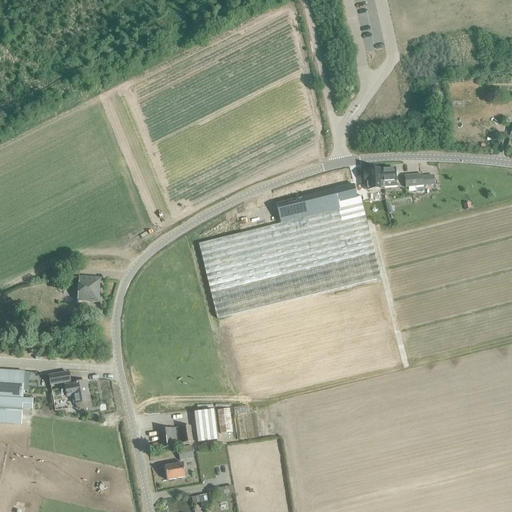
[(395,169),(382,170),(384,187),(396,187),(395,177),(396,177),(397,176),(397,173),(396,172),(395,172),(395,169)]
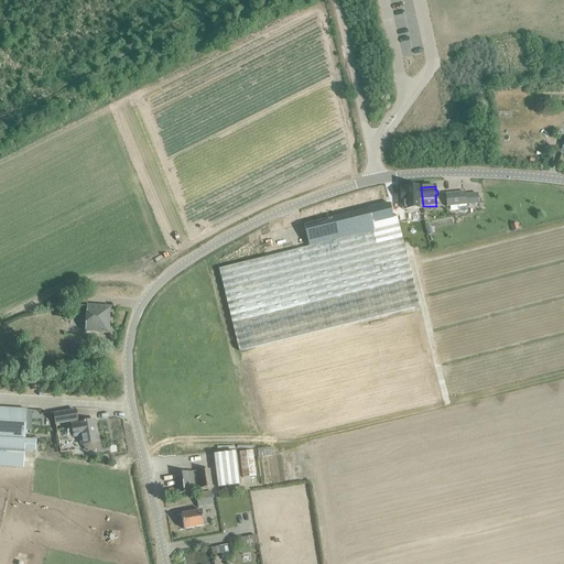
[(422,206),(423,206),(421,187),(400,188),(400,203),(401,203),(402,203),(403,210),(423,208),(422,206)]
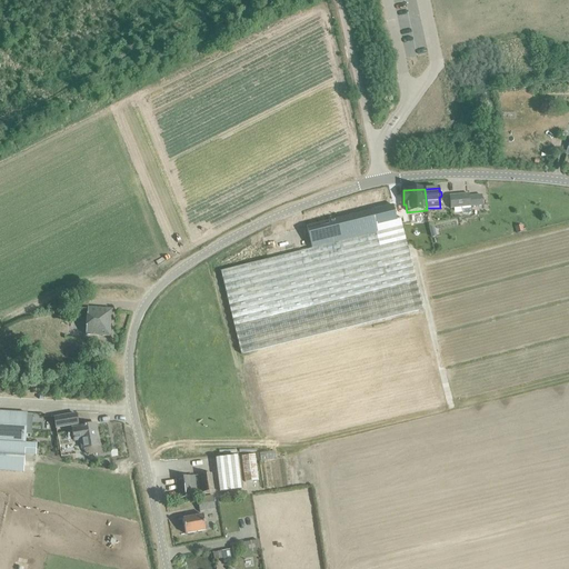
[(469,195),(449,196),(450,208),(470,207),(469,197),(469,195)]
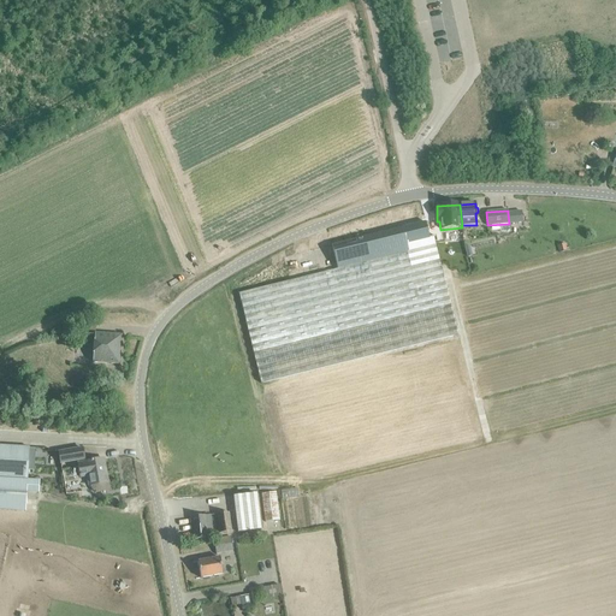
[(521,212),(508,213),(509,224),(522,223),(521,212)]
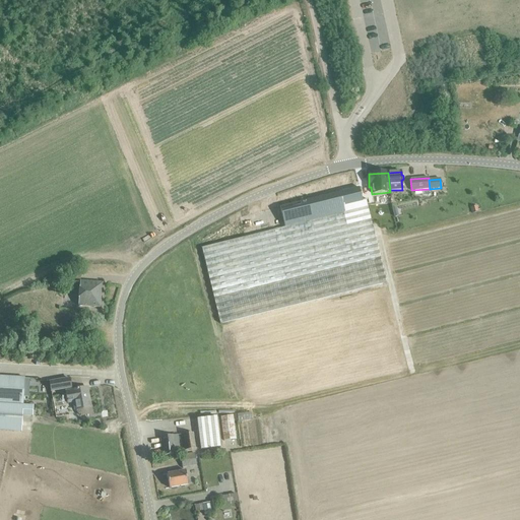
[(368,204),(368,200),(367,200),(362,201),(359,188),(299,202),(300,206),(280,211),(283,221),(284,228),(367,207),(367,204),(368,204)]
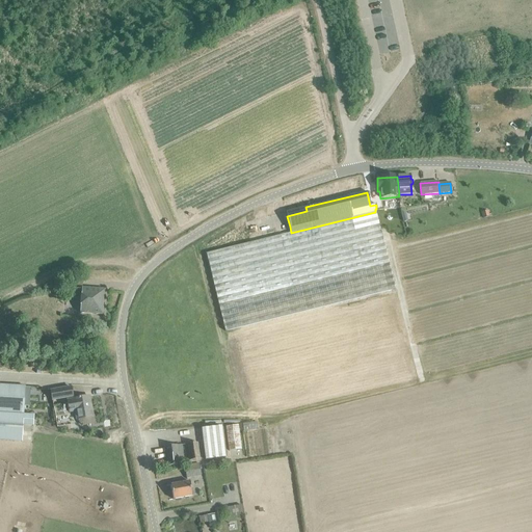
[(405,211),(395,213),(397,222),(407,220),(405,211)]
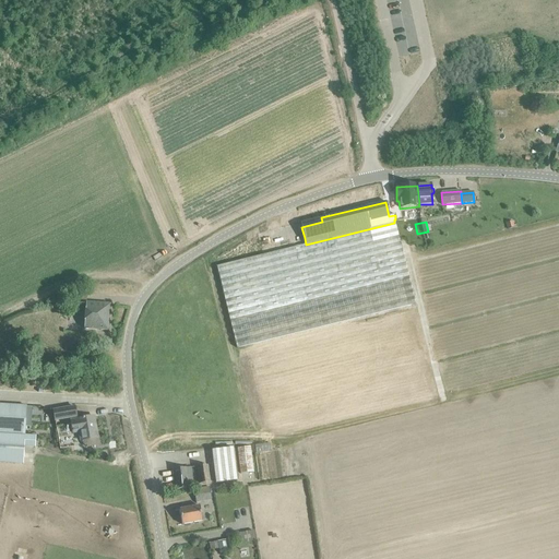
[(306,245),(216,266),(236,348),(252,345),(415,305),(394,223),(306,245)]
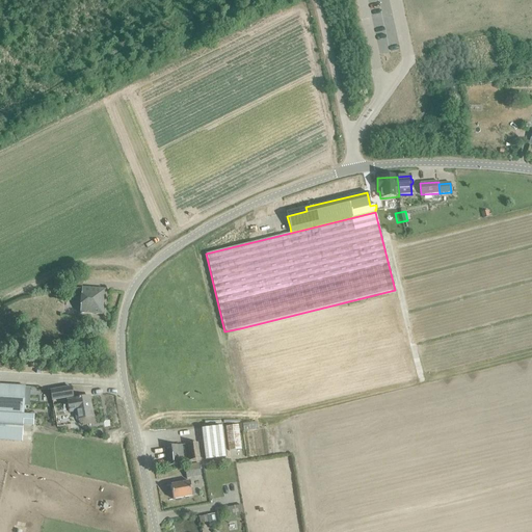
[(81,288),(81,294),(80,302),(79,313),(103,315),(104,290),(81,288)]
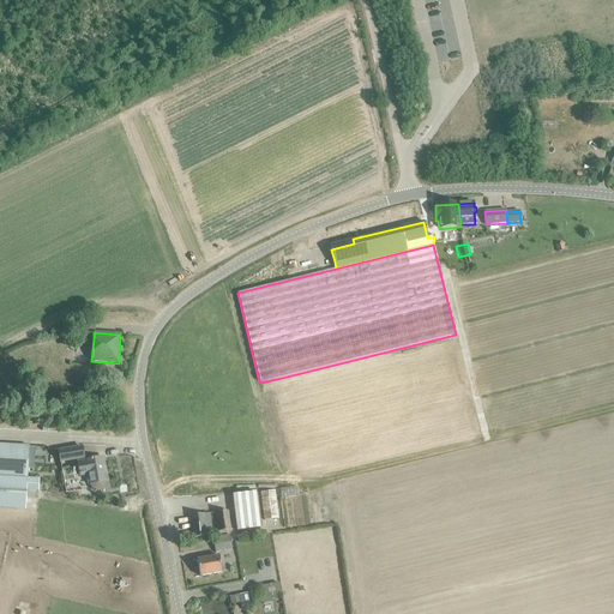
[(26,479),(29,446),(0,444),(0,507),(25,510),(26,491),(38,491),(38,479),(26,479)]
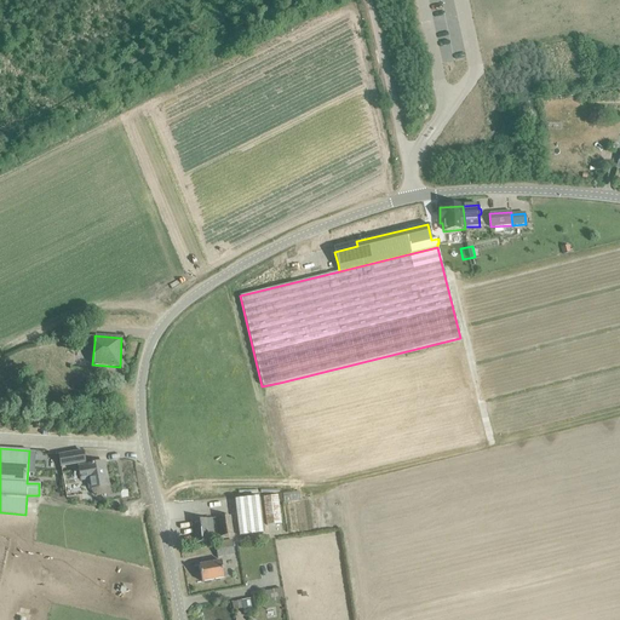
[(61,466),(84,463),(82,452),(58,455),(61,466)]
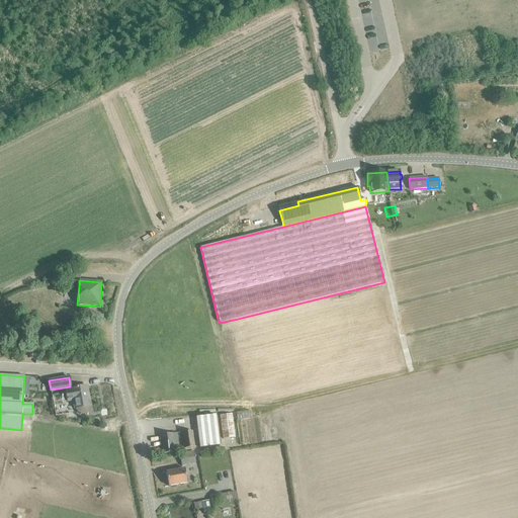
[(76,409),(76,411),(77,413),(79,414),(82,415),(86,414),(88,413),(89,411),(89,409),(89,406),(90,406),(87,386),(78,387),(76,387),(71,389),(71,390),(65,391),(67,402),(73,401),(74,409),(76,409)]
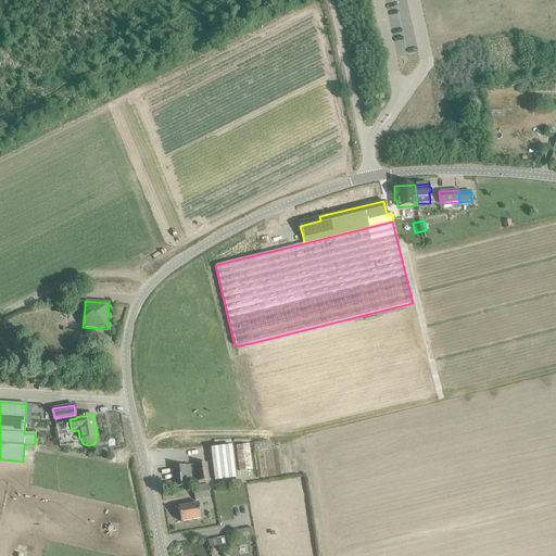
[(251,444),(237,444),(238,469),(252,469),(251,444)]
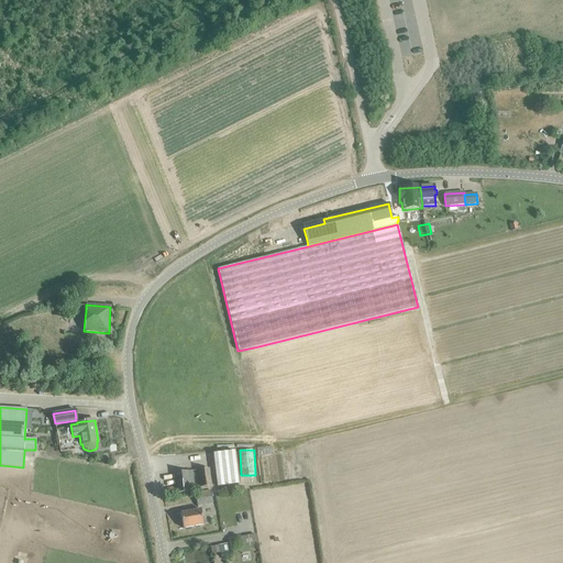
[(217,487),(239,485),(234,452),(212,454),(217,487)]
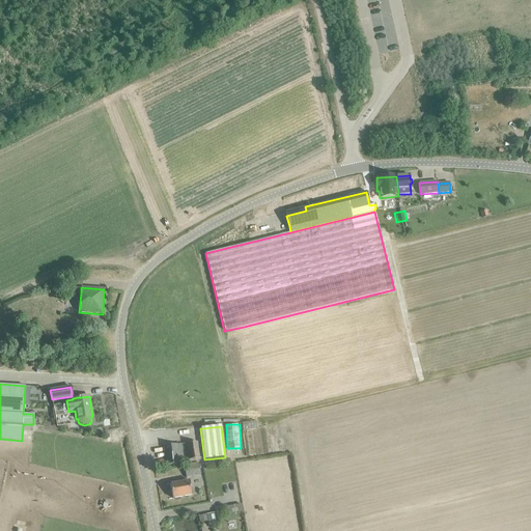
[(189,460),(199,458),(196,442),(187,444),(189,460)]
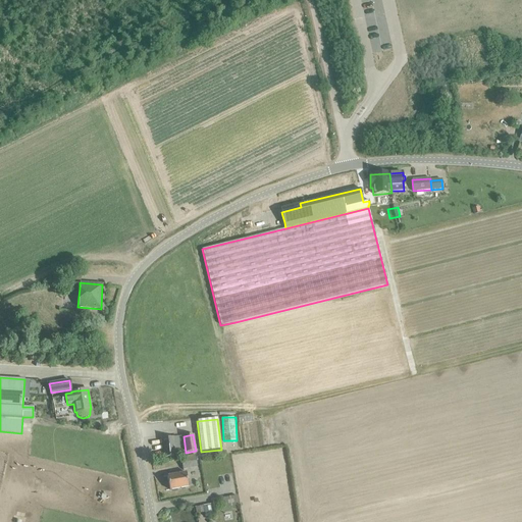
[(165,458),(180,456),(177,436),(162,438),(165,458)]
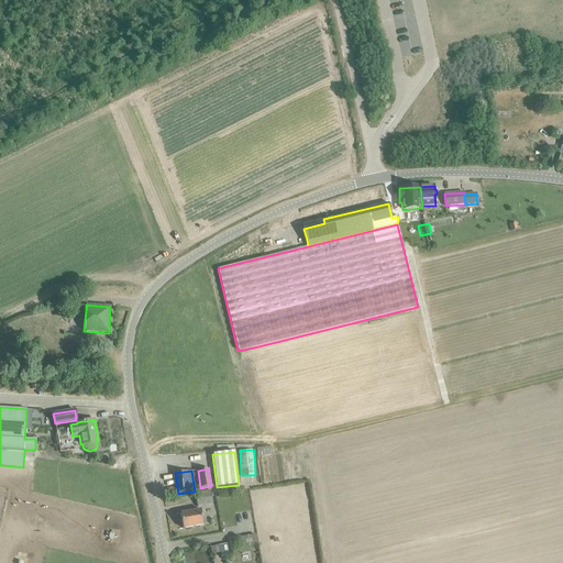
[(197,505),(212,501),(210,490),(195,494),(197,505)]
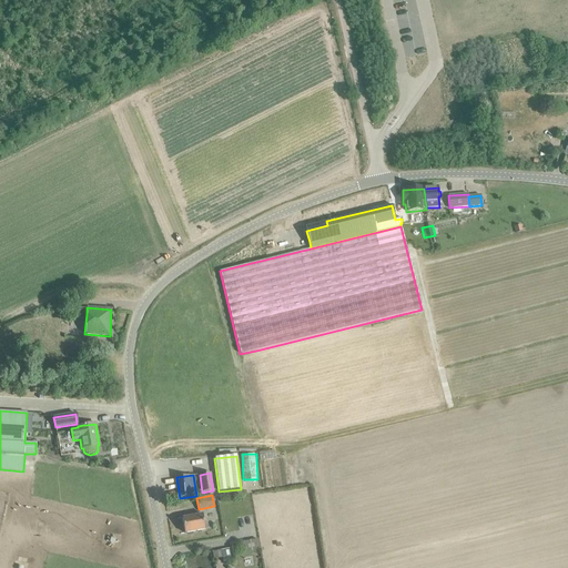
[(184,534),(204,529),(202,514),(182,518),(184,534)]
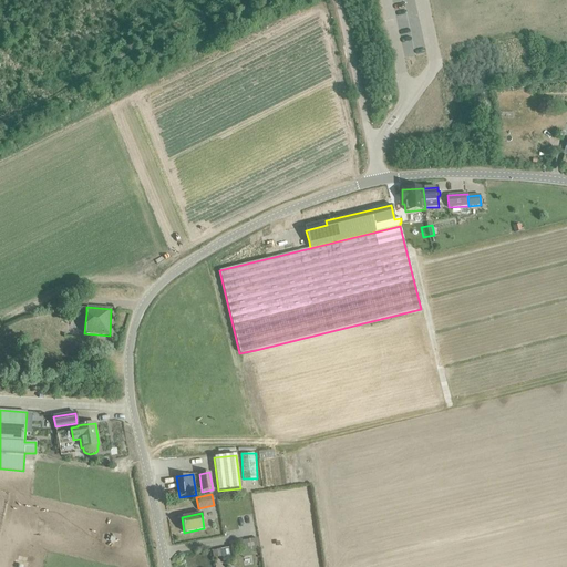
[(258,537),(241,540),(244,550),(259,547),(258,537)]
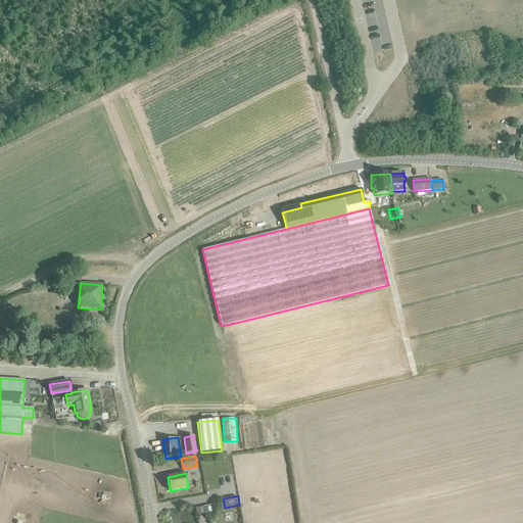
[(196,508),(197,515),(215,512),(214,505),(196,508)]
